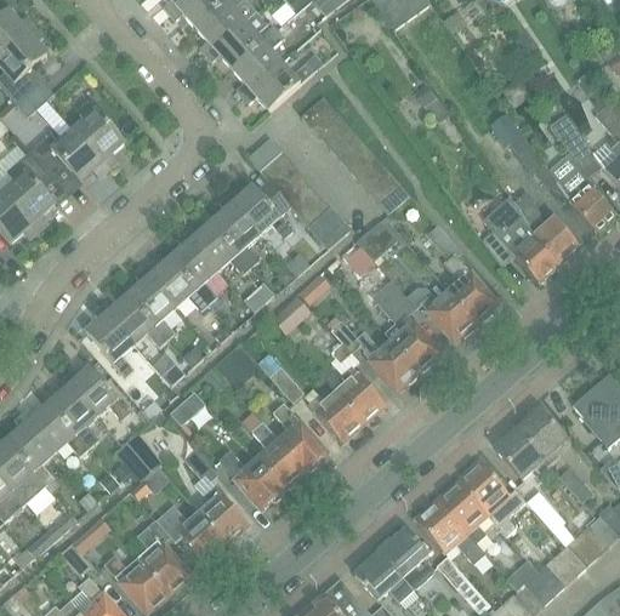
[(161,6),(168,13),(182,0),(170,0),(161,6)]
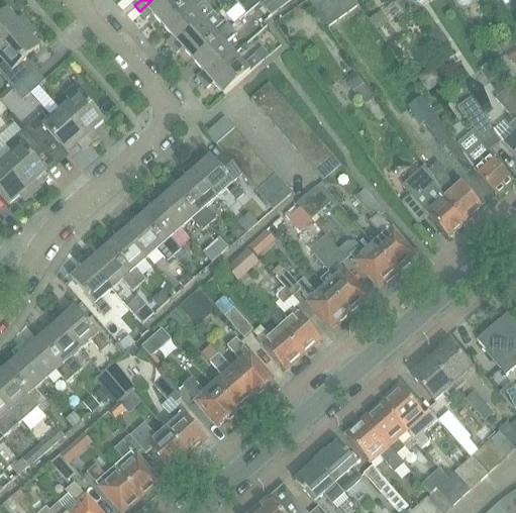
[(151,0),(139,11),(144,17),(151,11),(162,23),(188,0),(151,0)]
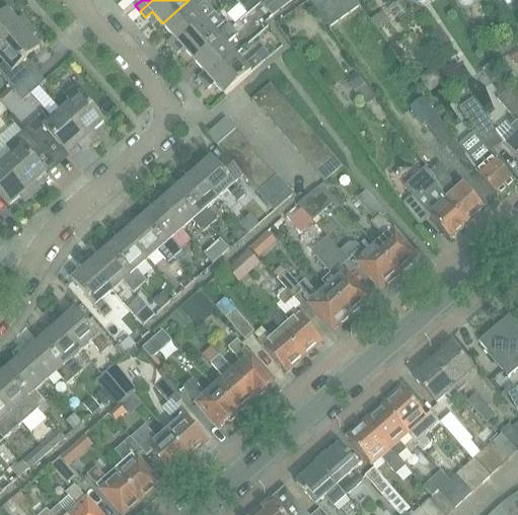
[(189,0),(162,23),(172,34),(165,41),(170,47),(214,8),(207,0),(189,0)]
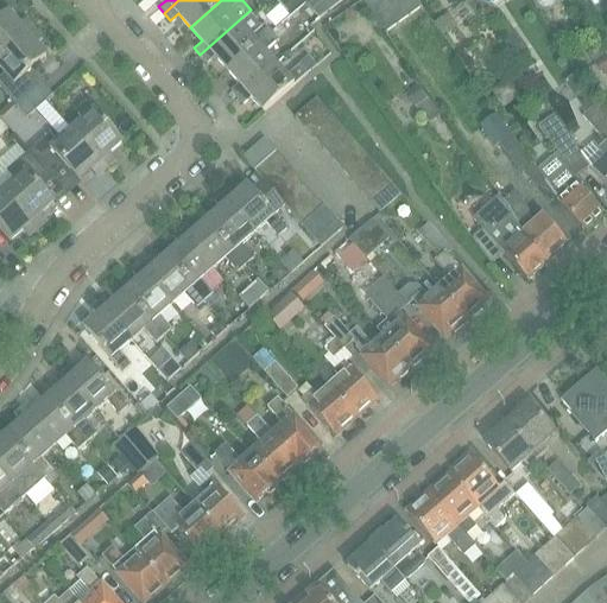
[(285,0),(282,5),(295,16),(304,4),(299,0),(285,0)]
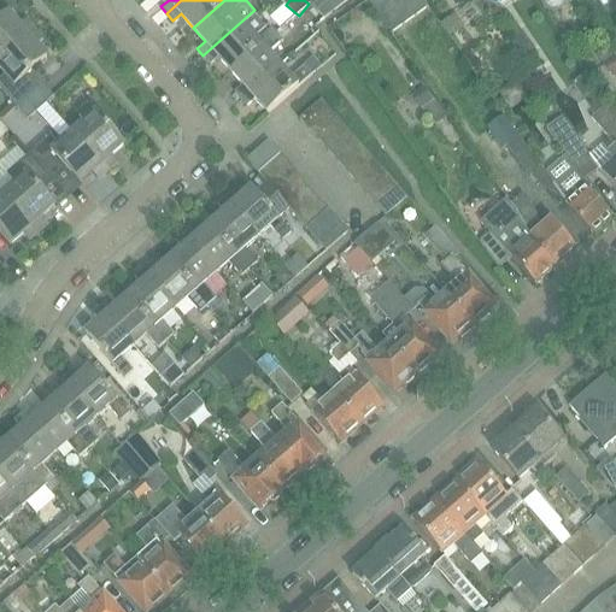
[(369,0),(381,16),(391,30),(427,5),(423,0),(369,0)]
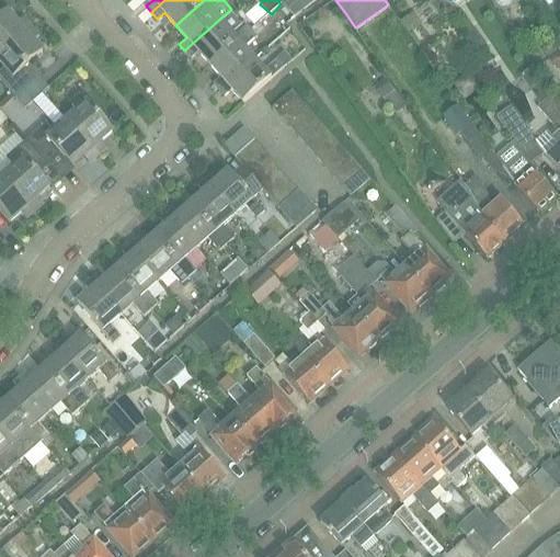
[(287,7),(294,14),(300,9),(294,1),(287,7)]
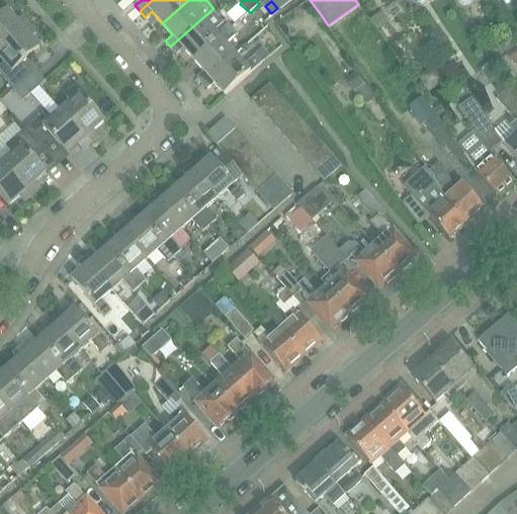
[(0,45),(27,22),(20,14),(19,15),(15,19),(6,8),(0,13),(0,45)]
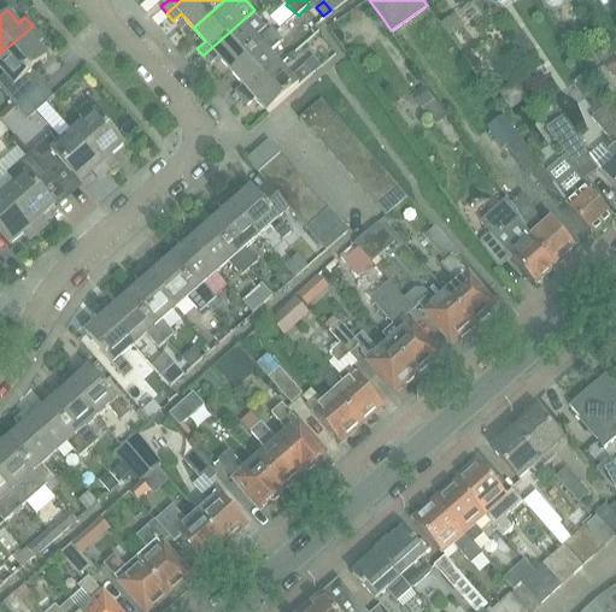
[(265,23),(254,10),(203,56),(209,62),(217,56),(229,69),(274,30),(267,22),(265,23)]
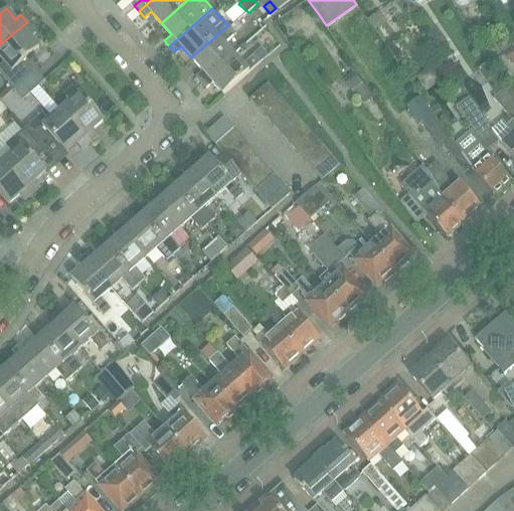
[(27,22),(0,44),(0,53),(4,58),(0,61),(0,70),(22,97),(44,77),(25,56),(38,45),(28,35),(33,31),(34,30),(27,22)]
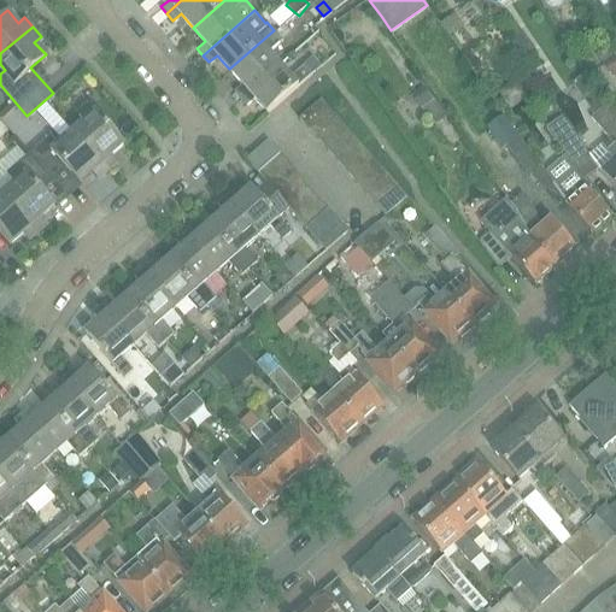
[(281,39),(274,30),(229,69),(241,82),(233,89),(240,96),(279,62),(268,49),(281,39)]
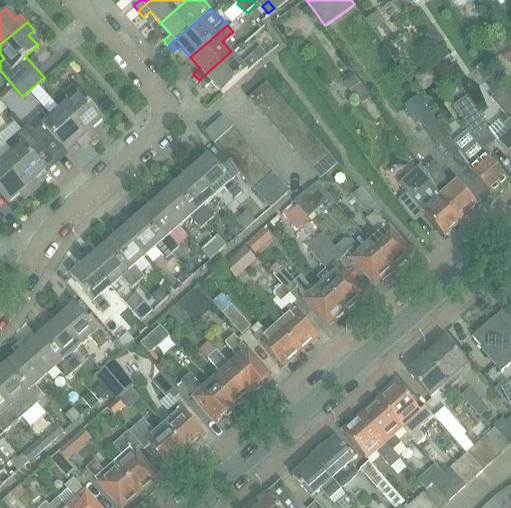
[(499,51),(507,62),(510,58),(510,47),(509,45),(499,51)]
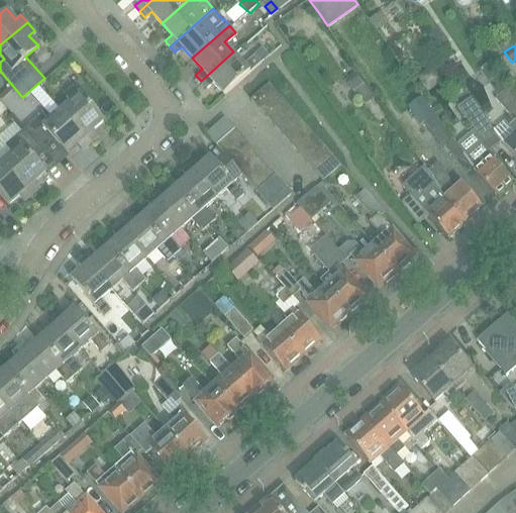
[(242,63),(233,52),(201,81),(206,87),(212,81),(222,93),(261,60),(253,53),(242,63)]
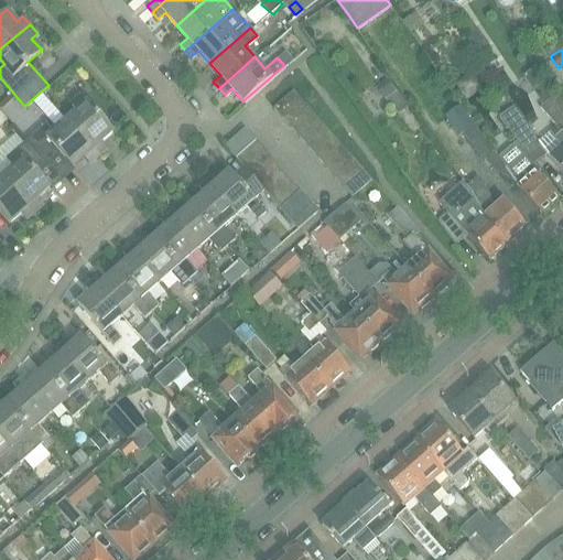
[(541,106),(562,131),(562,130),(562,111),(561,109),(562,107),(562,100),(556,93),(545,79),(533,89),(543,104),(541,106)]
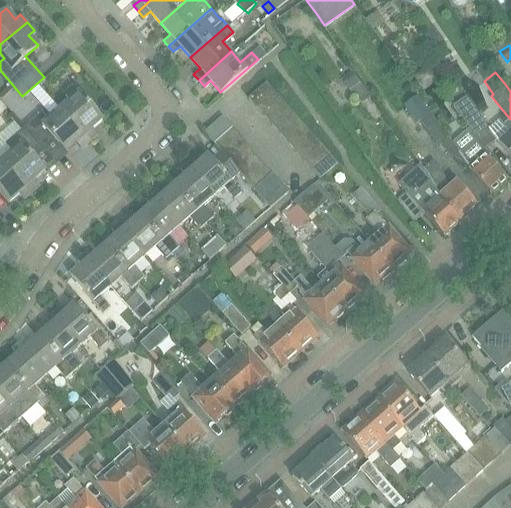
[(247,95),(255,104),(273,88),(265,79),(247,95)]
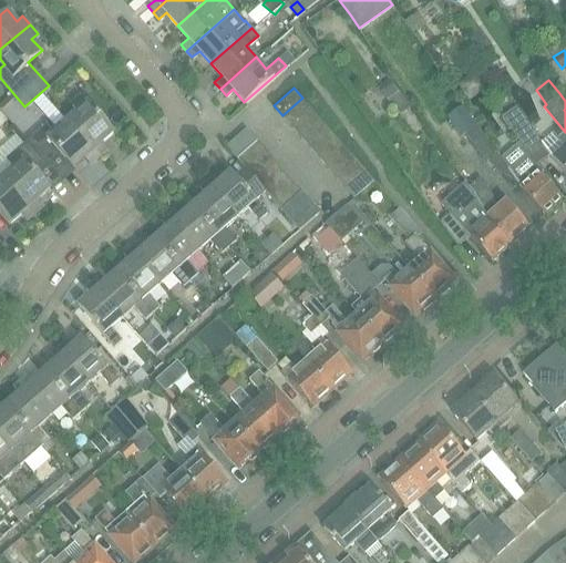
[(76,110),(67,119),(98,154),(106,146),(105,145),(101,141),(113,131),(79,92),(69,101),(76,110)]
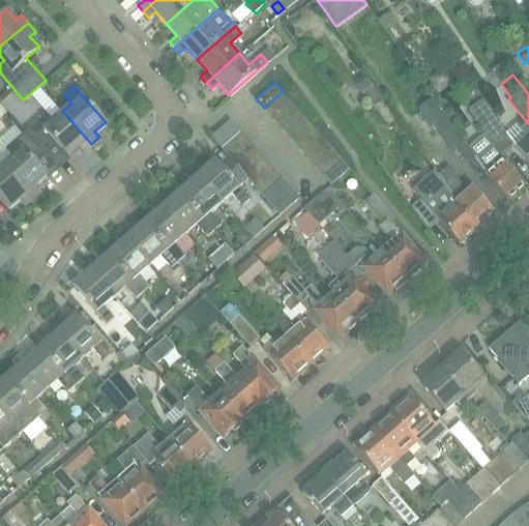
[(264,108),(272,118),(291,101),(283,91),(264,108)]
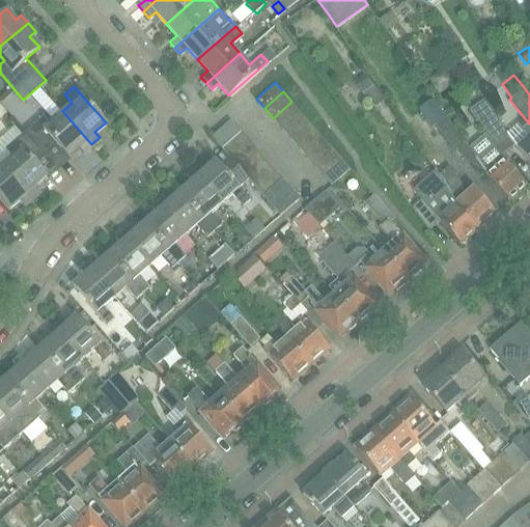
[(466,143),(433,96),(418,107),(431,126),(435,122),(454,149),(457,147),(467,161),(470,159),(480,174),(483,171),(474,158),(475,156),(466,143)]
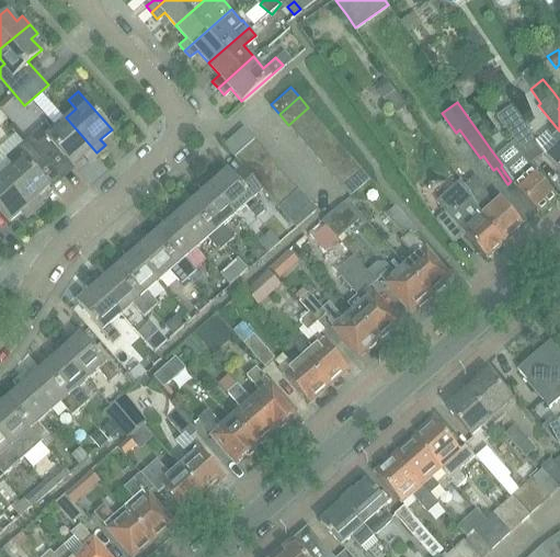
[(499,115),(522,150),(502,165),(501,167),(511,181),(513,183),(523,194),(537,211),(555,194),(543,180),(546,177),(536,165),(534,161),(545,154),(543,151),(535,138),(513,106),(499,115)]
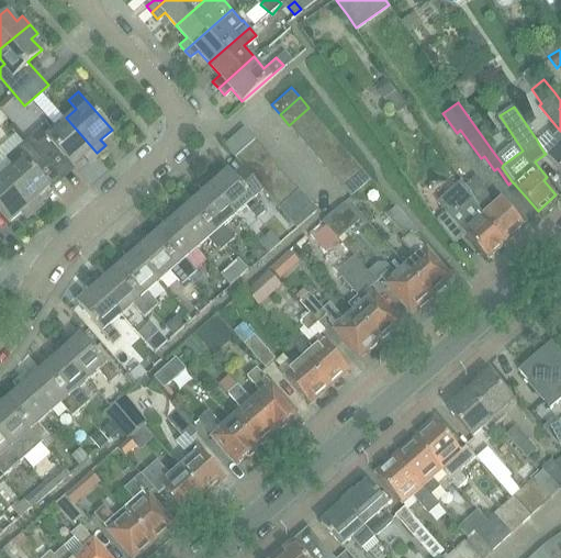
[(289,125),(298,135),(318,118),(309,108),(289,125)]
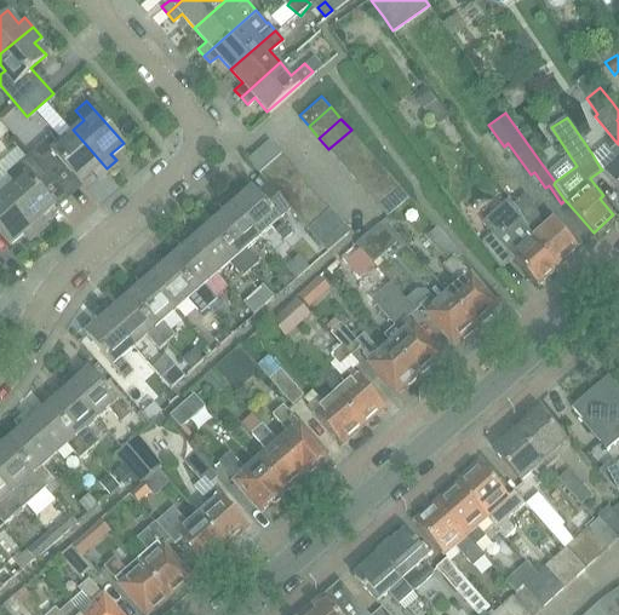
[(53,130),(29,150),(52,177),(66,166),(79,182),(91,170),(96,176),(97,177),(107,168),(73,130),(62,139),(53,130)]
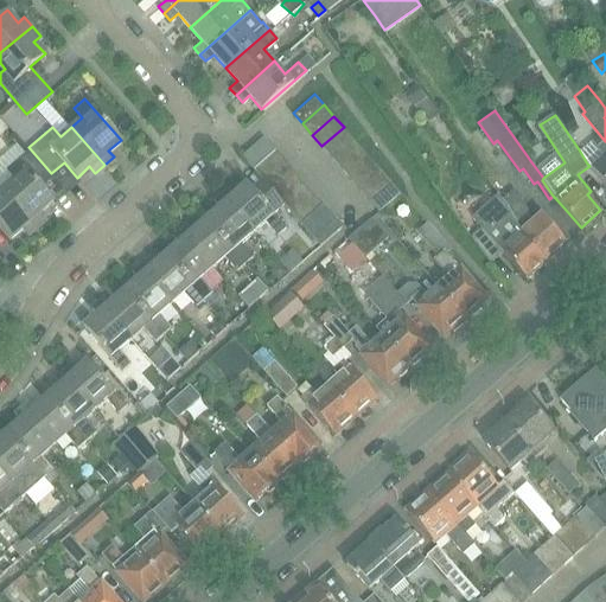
[(321,146),(332,157),(353,138),(344,127),(321,146)]
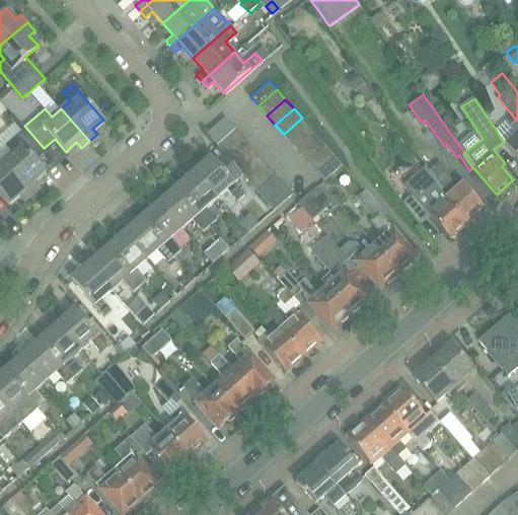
[(445,114),(450,126),(461,122),(456,108),(445,114)]
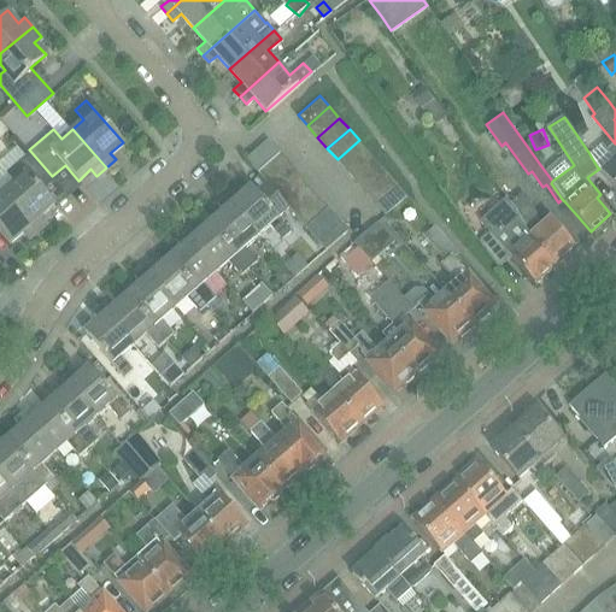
[(246,157),(257,170),(279,151),(268,137),(246,157)]
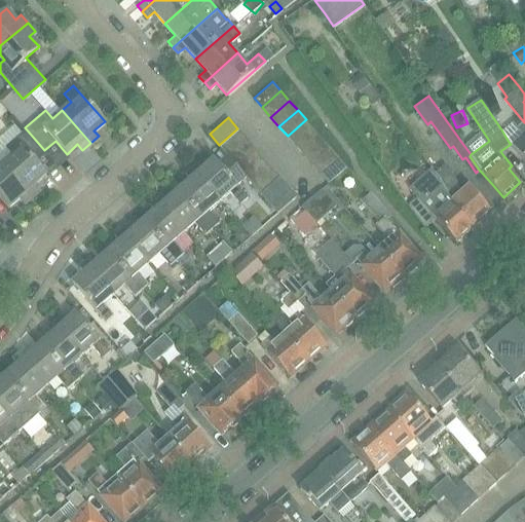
[(288,136),(295,145),(314,128),(306,119),(288,136)]
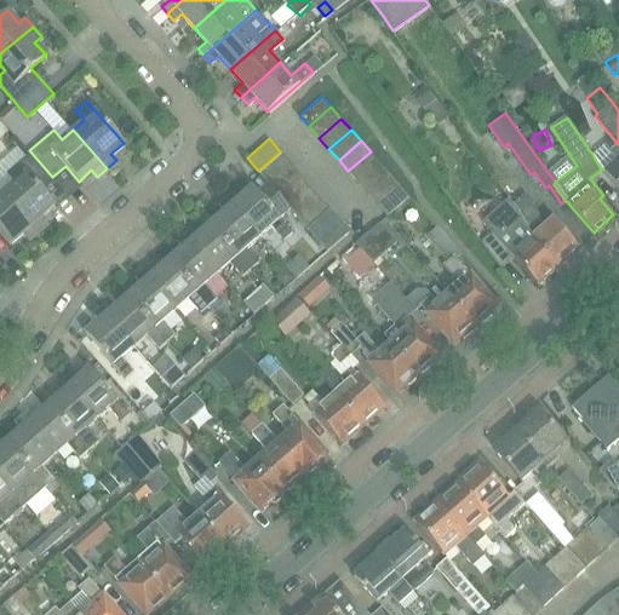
[(603,142),(591,153),(600,167),(602,170),(618,189),(618,143),(618,144),(611,150),(603,142)]
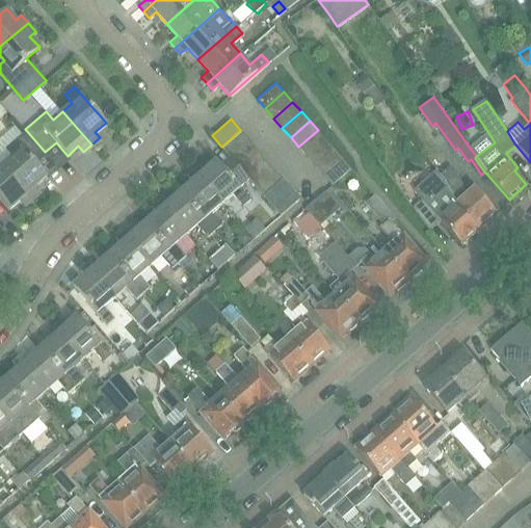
[(12,155),(3,163),(32,196),(40,189),(40,188),(38,189),(34,184),(46,176),(33,162),(45,152),(25,129),(5,147),(12,155)]
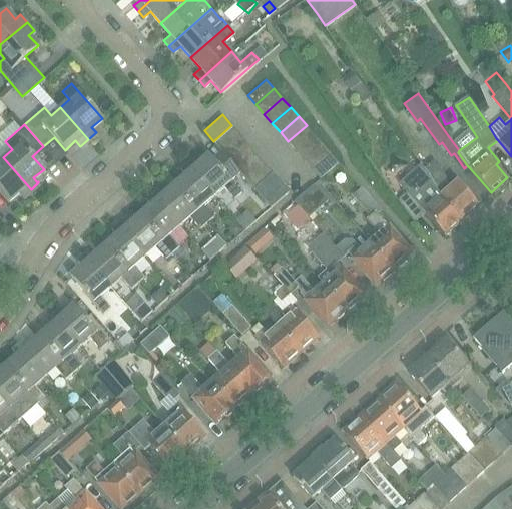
[(213,141),(220,149),(221,150),(239,134),(231,125),(213,141)]
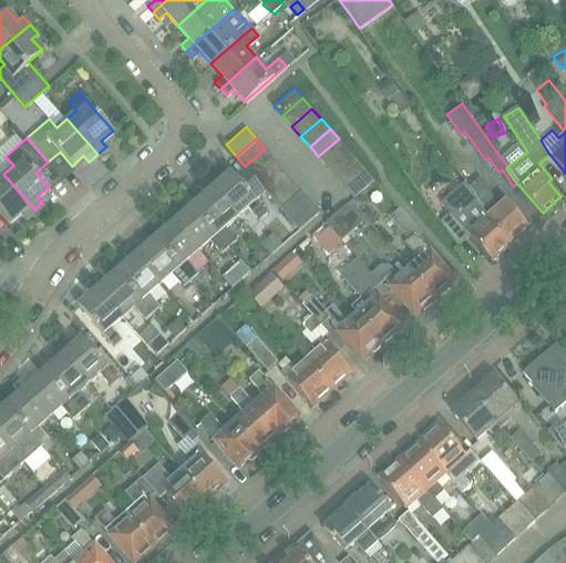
[(318,156),(327,166),(347,149),(339,139),(318,156)]
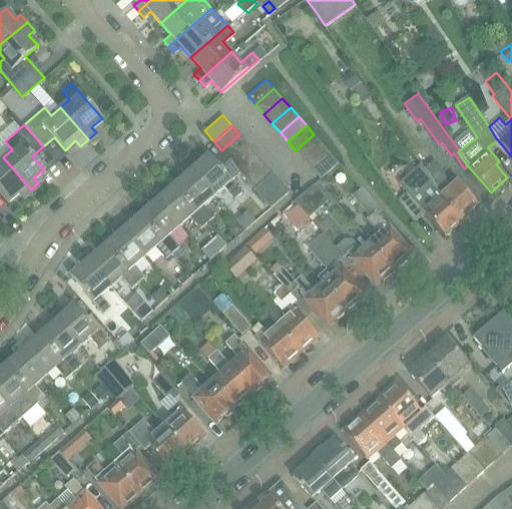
[(239,134),(221,150),(229,159),(247,143),(239,134)]
